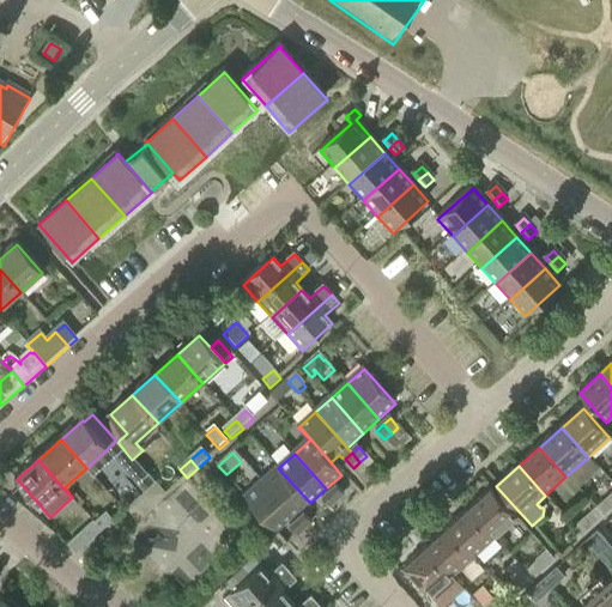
[(295,517),(310,503),(278,468),(262,483),(295,517)]
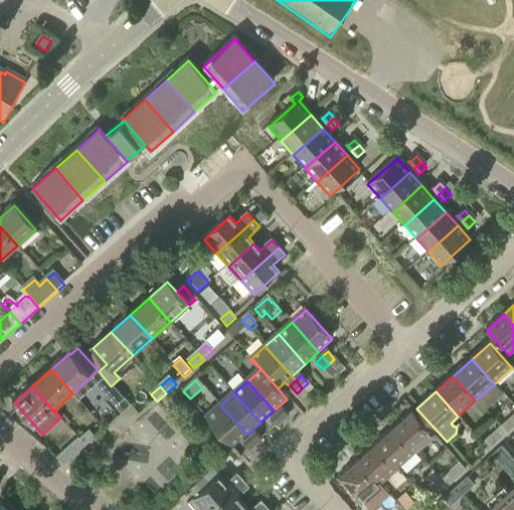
[(123,416),(131,408),(132,407),(126,400),(116,408),(123,416)]
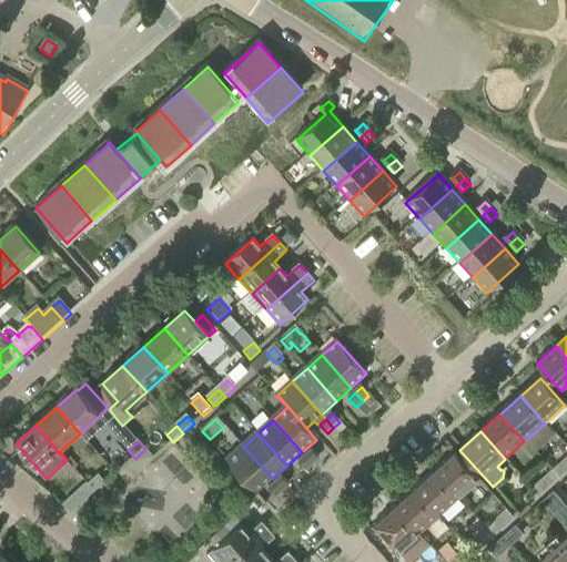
[(257,493),(273,479),(243,447),(228,460),(257,493)]
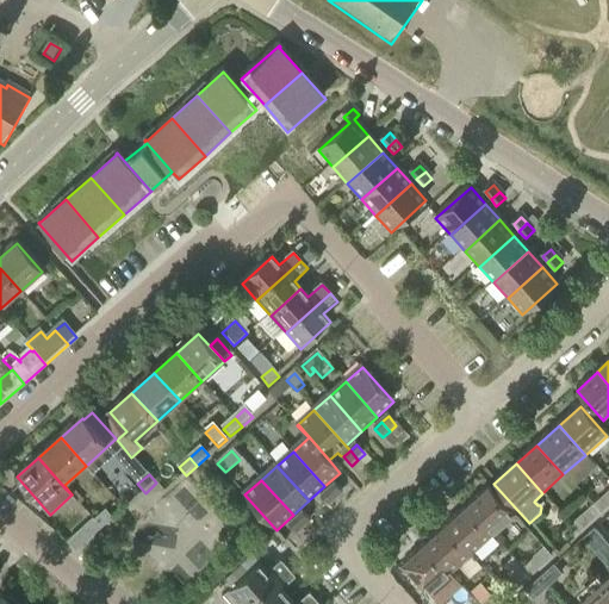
[(336,499),(342,494),(335,487),(329,492),(336,499)]
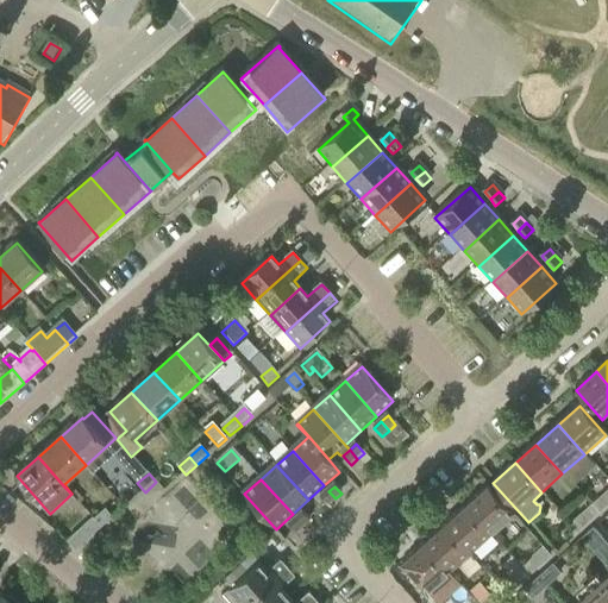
[(493,535),(514,516),(488,487),(467,506),(493,535)]
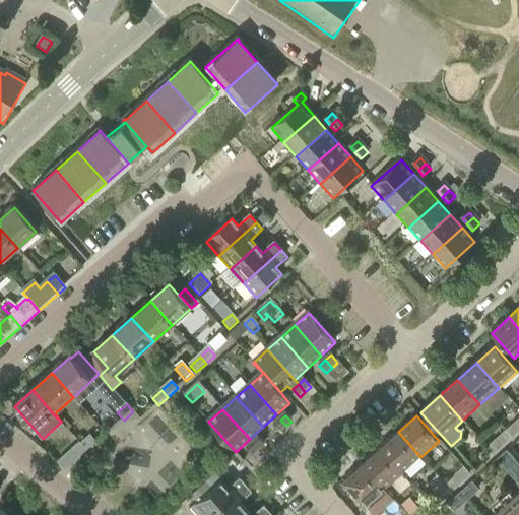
[(281,432),(286,426),(280,420),(274,425),(281,432)]
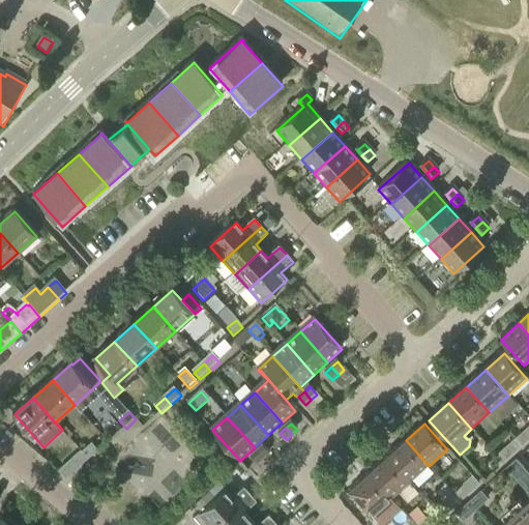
[(410,483),(429,466),(406,440),(387,457),(410,483)]
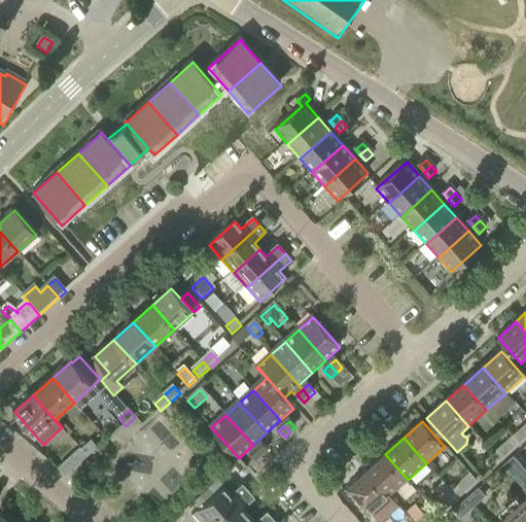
[(89,458),(98,450),(92,443),(82,451),(89,458)]
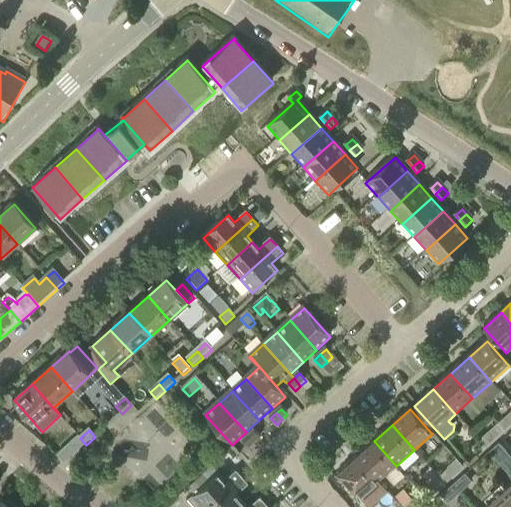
[(255,443),(261,438),(255,431),(249,436),(255,443)]
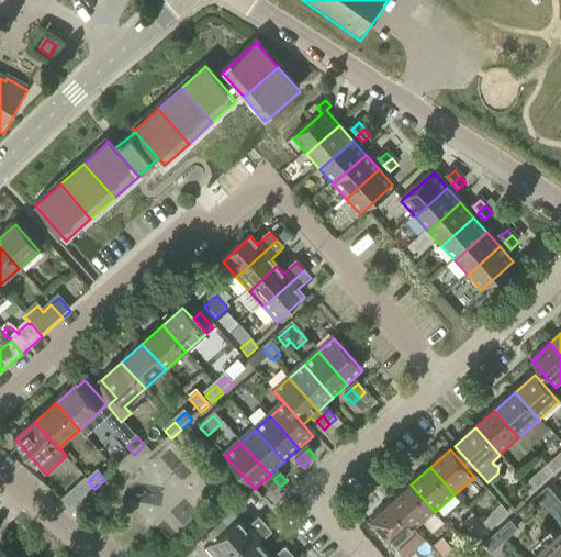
[(534,494),(545,485),(538,477),(527,487),(534,494)]
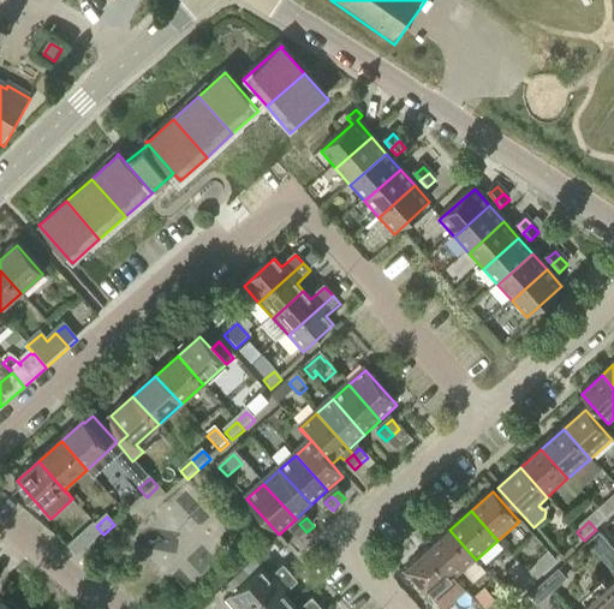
[(300,539),(307,532),(299,524),(292,531),(300,539)]
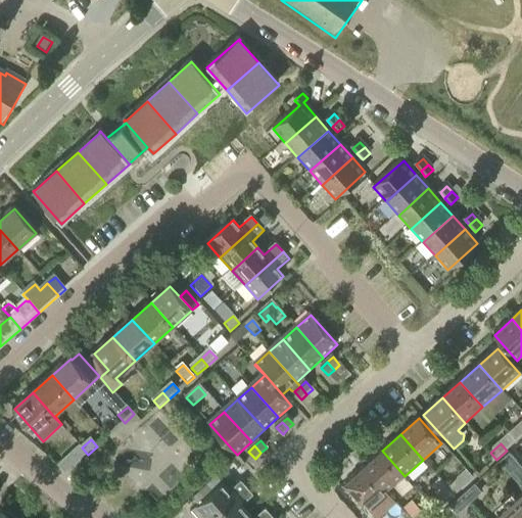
[(67,473),(88,455),(82,448),(59,467),(67,473)]
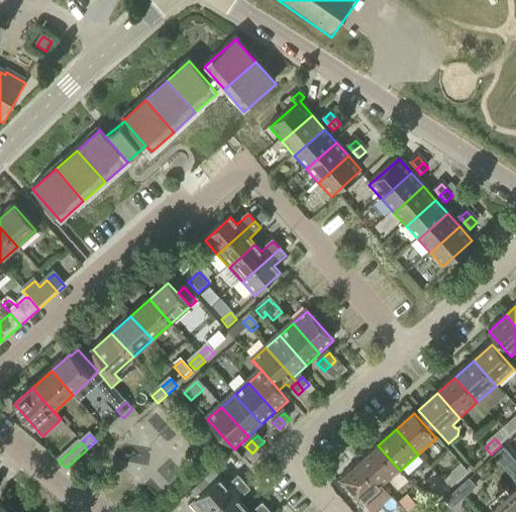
[(382,487),(400,471),(378,445),(359,462),(382,487)]
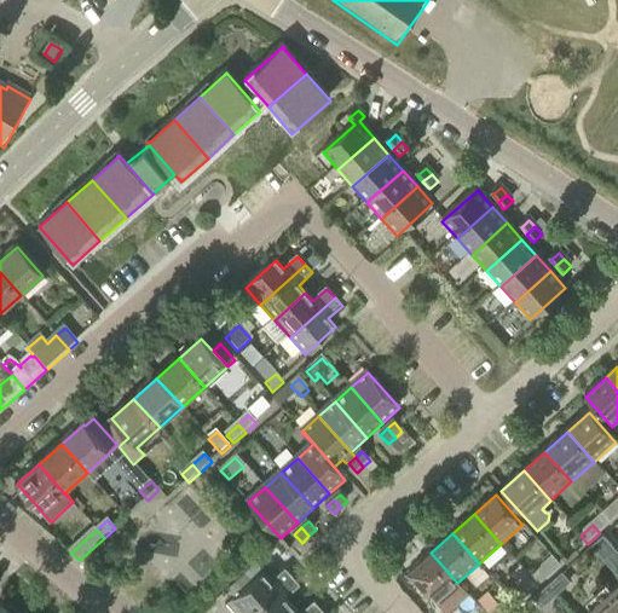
[(577,555),(588,544),(581,536),(569,545),(577,555)]
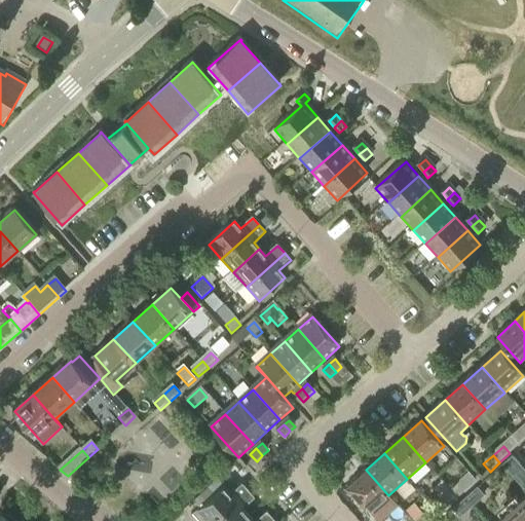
[(524,490),(524,472),(513,458),(503,468),(524,490)]
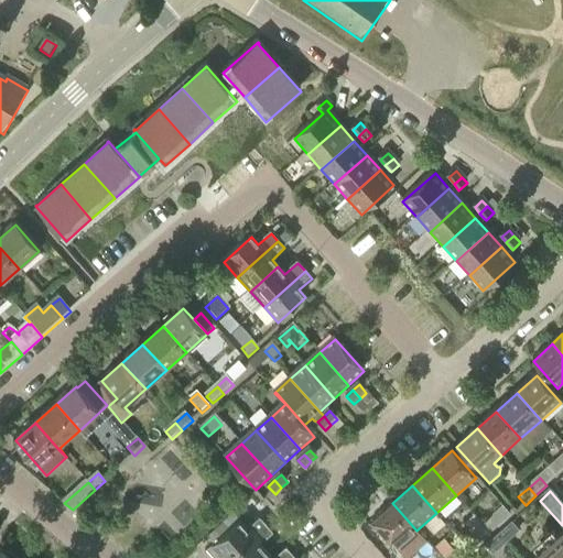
[(417,531),(392,503),(372,521),(404,557),(414,557),(429,544),(417,531)]
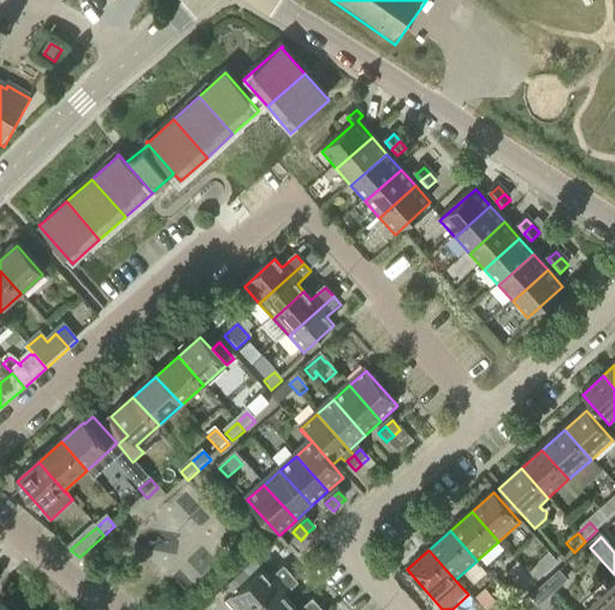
[(262,573),(255,566),(228,590),(235,597),(262,573)]
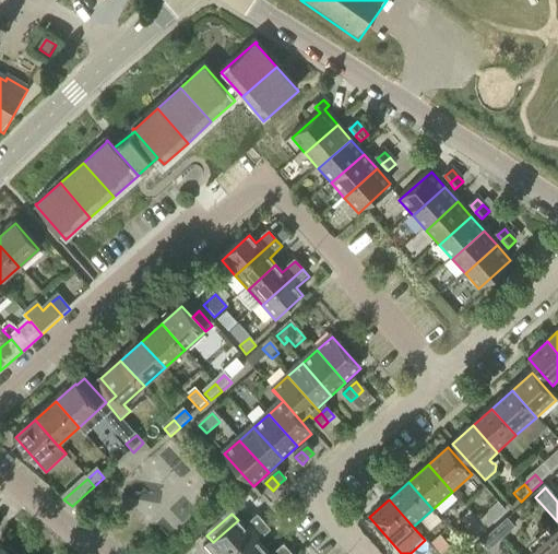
[(487,531),(497,522),(489,515),(479,523),(487,531)]
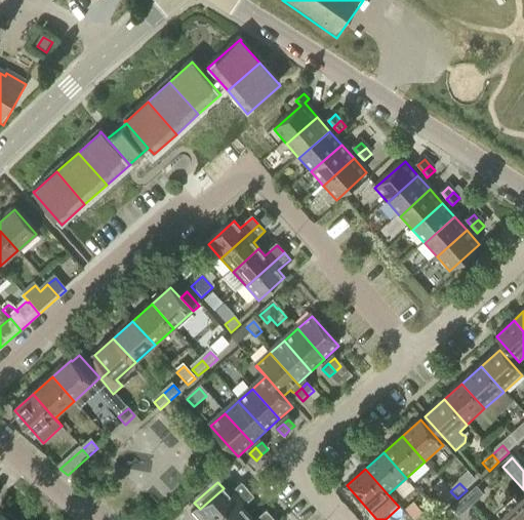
[(217,519),(249,490),(243,484),(231,494),(225,487),(193,516),(196,519),(217,519)]
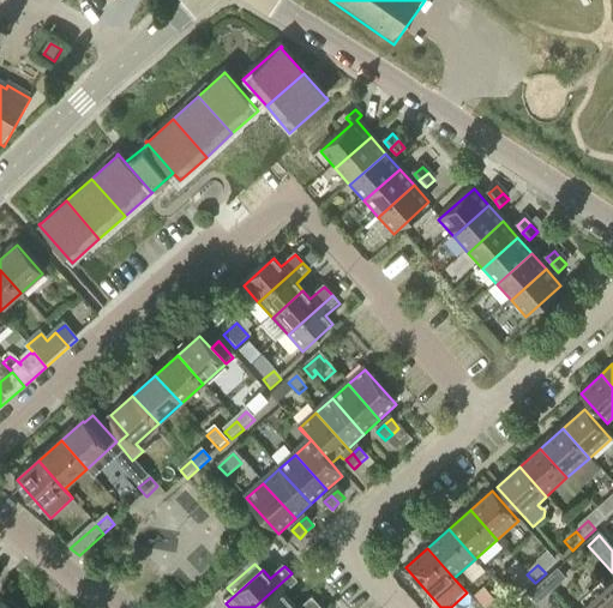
[(552,593),(566,581),(558,572),(545,584),(552,593)]
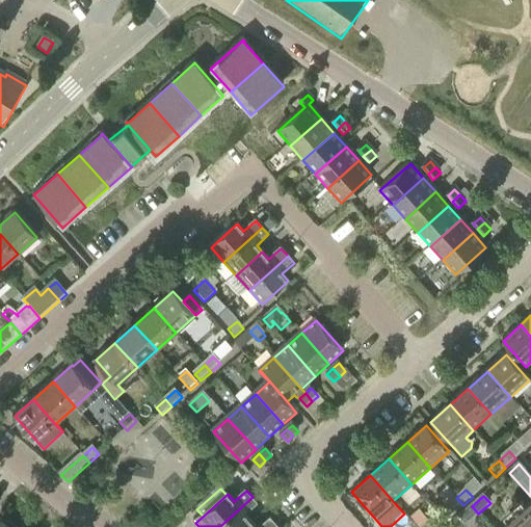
[(248,526),(253,523),(246,516),(259,504),(253,497),(220,526),(248,526)]
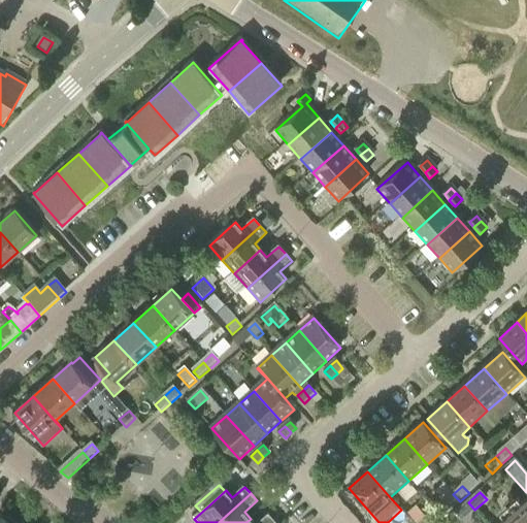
[(449,512),(460,501),(453,494),(442,503),(449,512)]
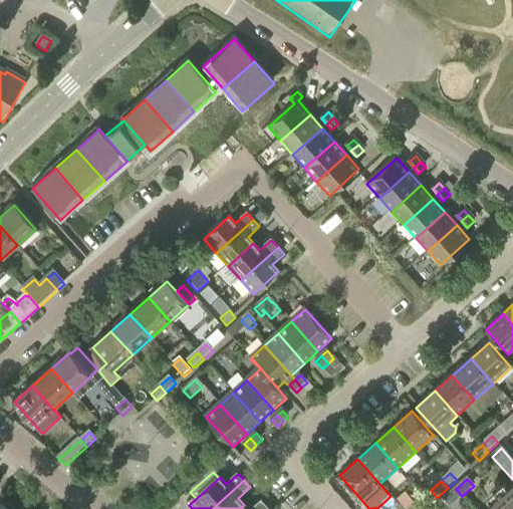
[(450,508),(462,496),(456,489),(443,500),(450,508)]
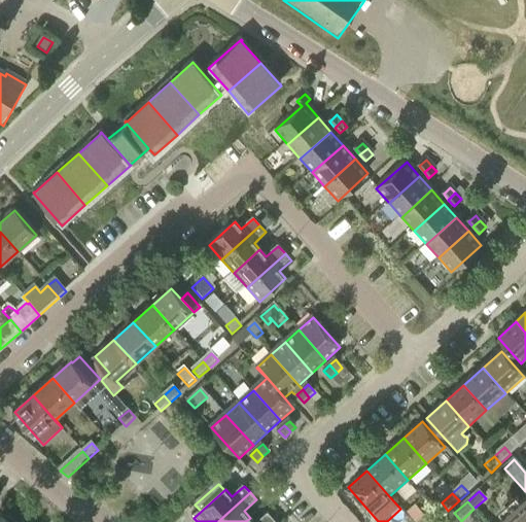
[(525,521),(525,517),(518,508),(505,519),(507,521),(525,521)]
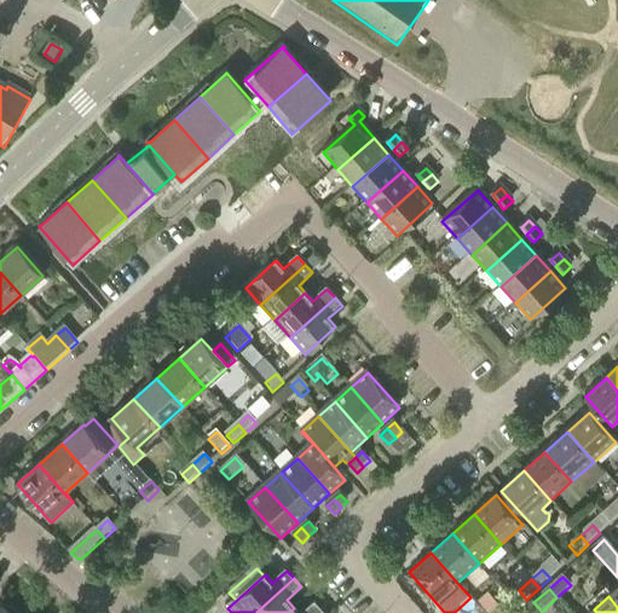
[(322,612),(323,611),(316,602),(305,612),(298,612),(294,608),(289,612),(322,612)]
